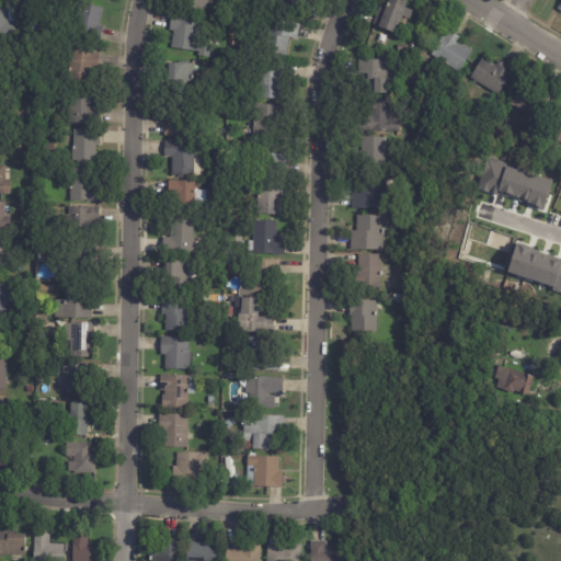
[(207,0),(207,1),(209,3),(201,18),(178,4),(180,0),(207,0)]
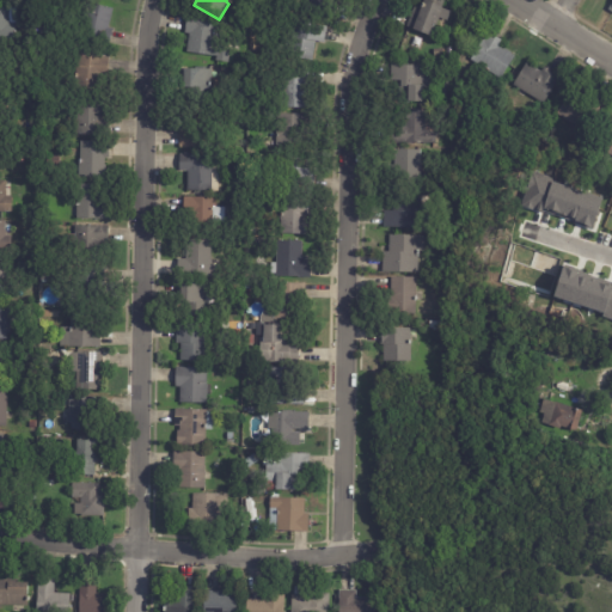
[(317,0),(313,12),(294,5),(295,0),(317,0)]
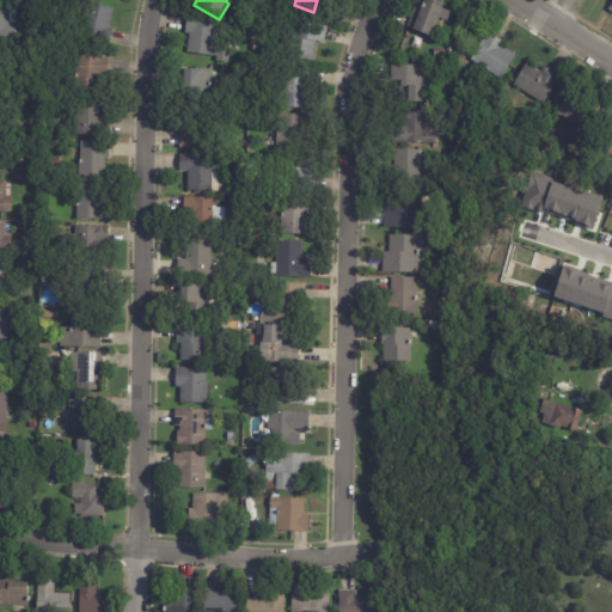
[(407,25),(415,5),(422,8),(424,1),(428,2),(428,0),(445,0),(441,8),(451,13),(447,22),(440,18),(432,37),(407,26),(407,25)]
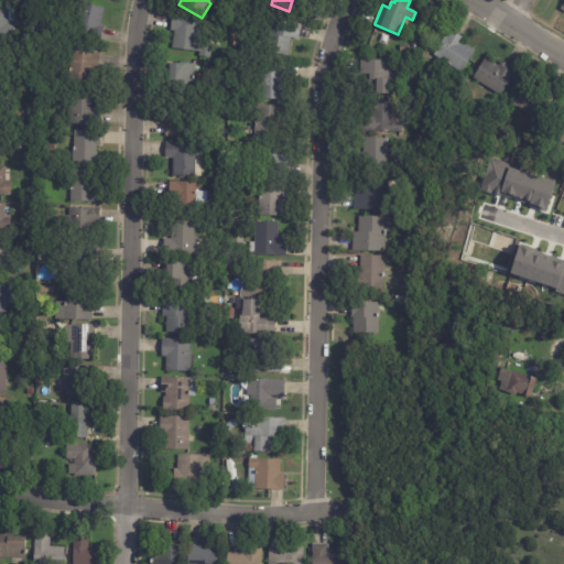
[(100,24),(100,25),(104,26),(100,42),(74,35),(82,3),(105,9),(100,24)]
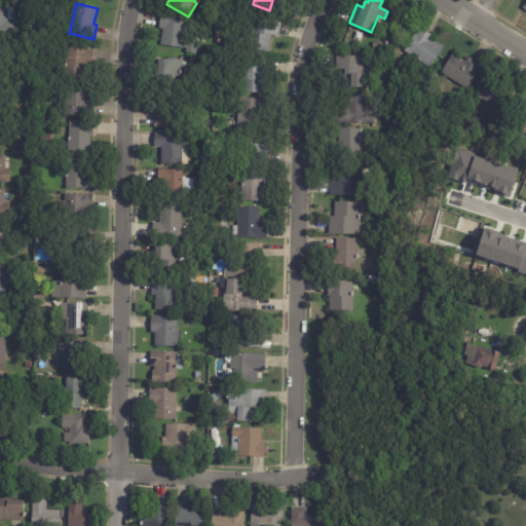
[(0,6),(9,6),(9,7),(13,7),(13,20),(8,20),(8,34),(0,34),(0,6)]
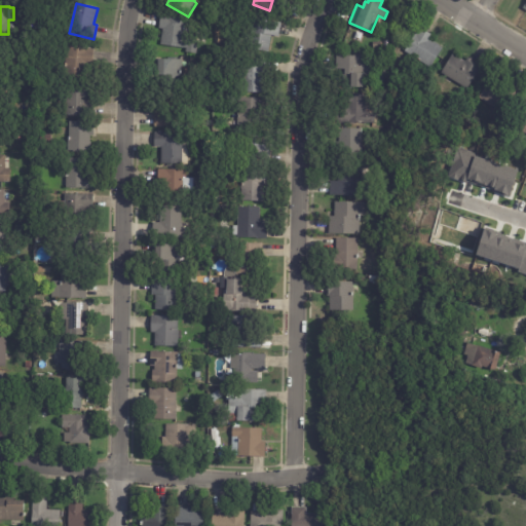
[(160,45),(162,30),(159,30),(161,15),(186,20),(183,40),(198,42),(196,54),(186,52),(186,49),(160,45)]
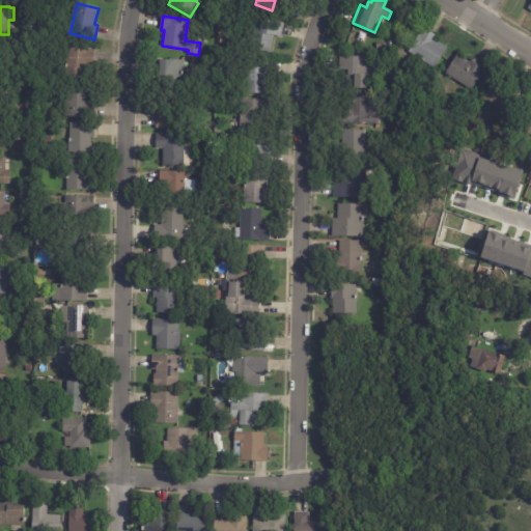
[(283,24),(281,38),(274,36),(271,53),(250,50),(255,20),(283,24)]
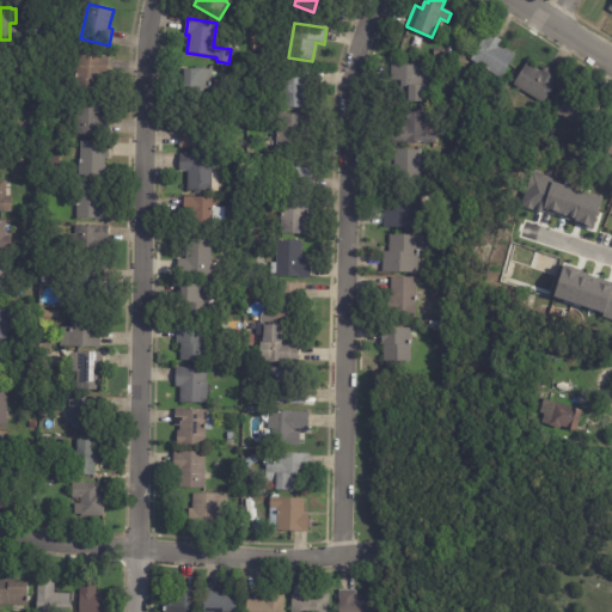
[(489,34),(507,43),(503,49),(514,56),(501,79),(471,61),(488,32),(489,34)]
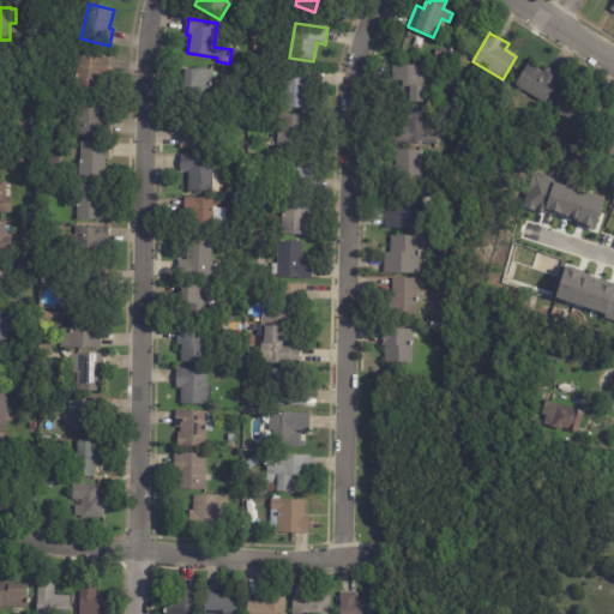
[(109,58),(108,76),(100,76),(98,92),(76,91),(78,55),(109,58)]
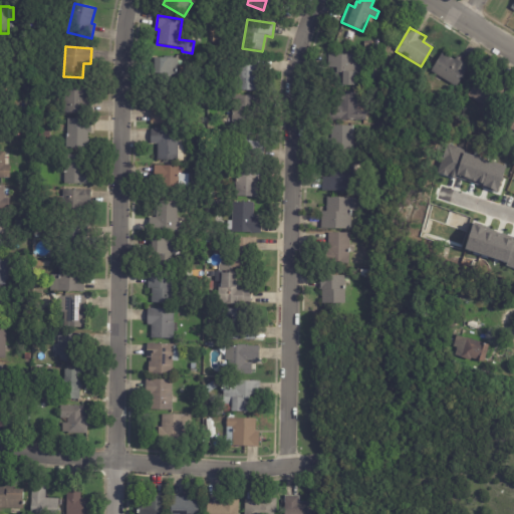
[(460,58),(471,64),(457,87),(431,72),(442,53),(455,60),(458,56),(460,58)]
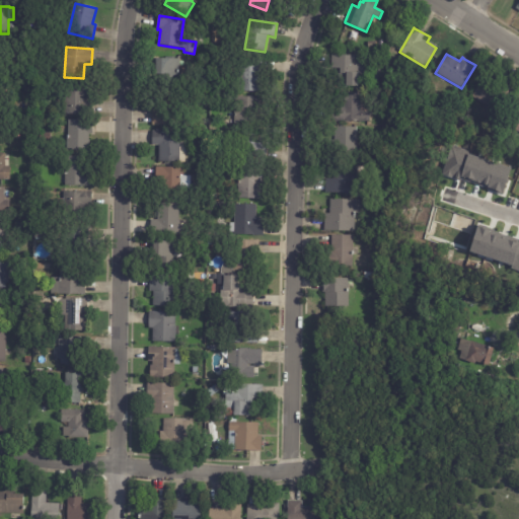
[(359,56),(358,64),(364,65),(364,75),(358,75),(358,88),(346,87),(346,75),(332,74),(334,56),(359,56)]
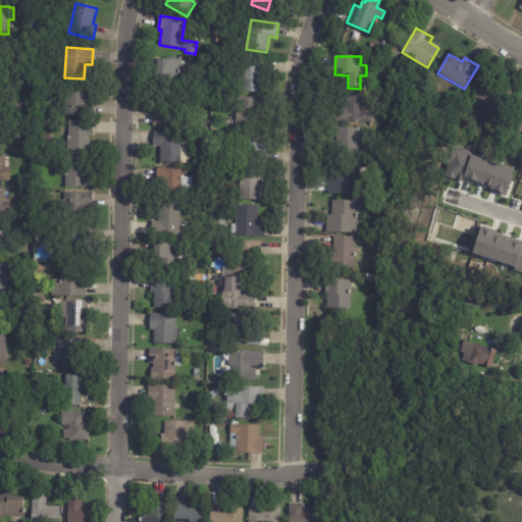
[(179,61),(179,63),(186,63),(186,77),(178,77),(178,85),(157,85),(157,59),(179,60),(179,61)]
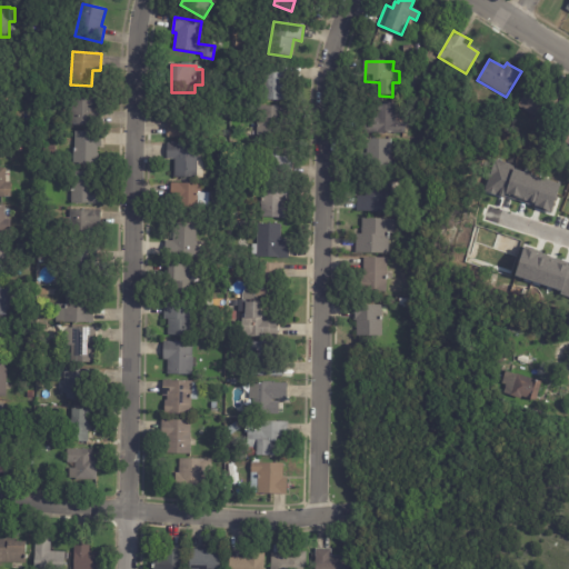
[(289,67),(287,102),(260,100),(262,66),(289,67)]
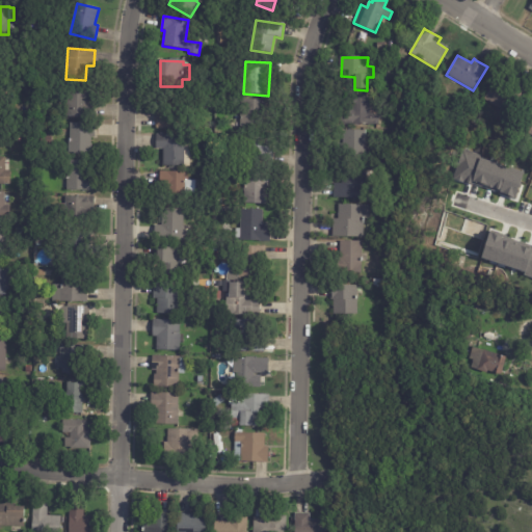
[(379,84),(380,65),(390,67),(389,84),(379,84)]
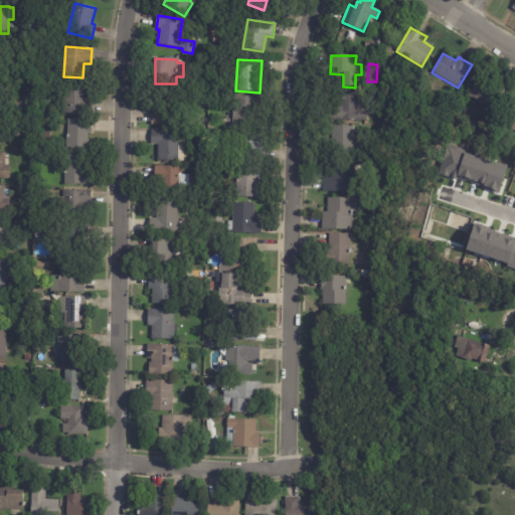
[(484,79),(494,86),(497,81),(513,92),(499,115),(469,97),(481,77),(484,79)]
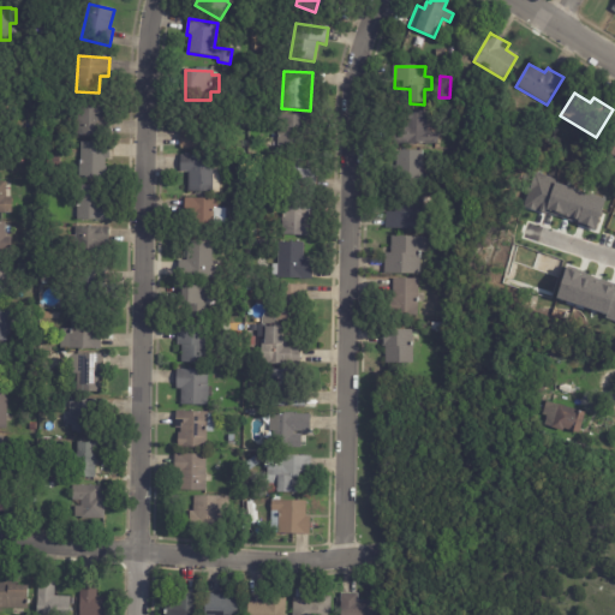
[(102,121),(102,136),(78,136),(78,100),(102,101),(102,121)]
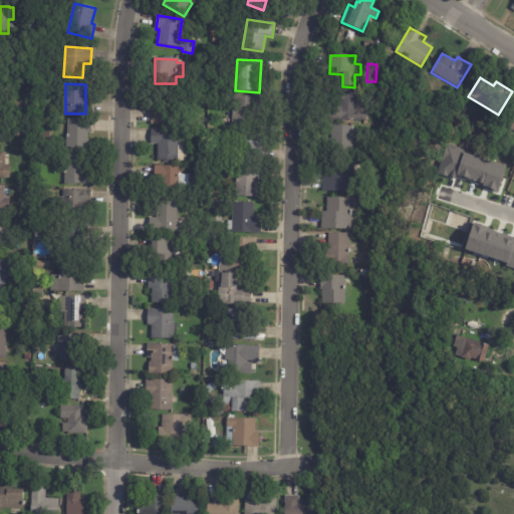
[(151,124),(151,108),(159,108),(159,92),(185,93),(184,125),(151,124)]
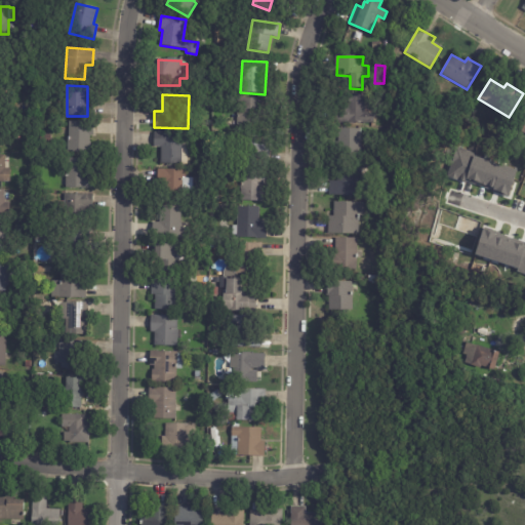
[(334,120),(335,108),(347,108),(347,106),(342,106),(344,94),(365,95),(365,113),(374,114),(374,124),(334,123),(334,120)]
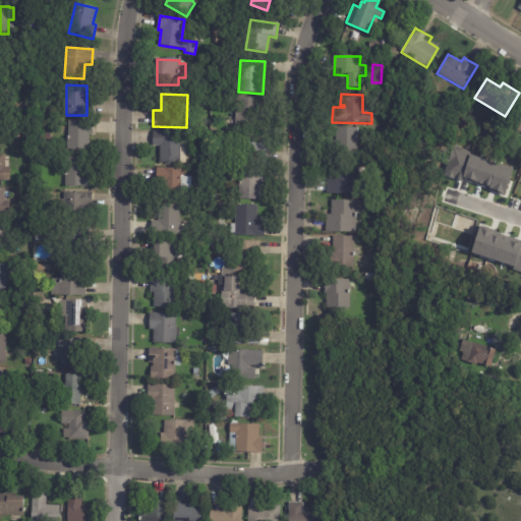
[(264,115),(263,130),(242,129),(242,98),(264,98),(264,115)]
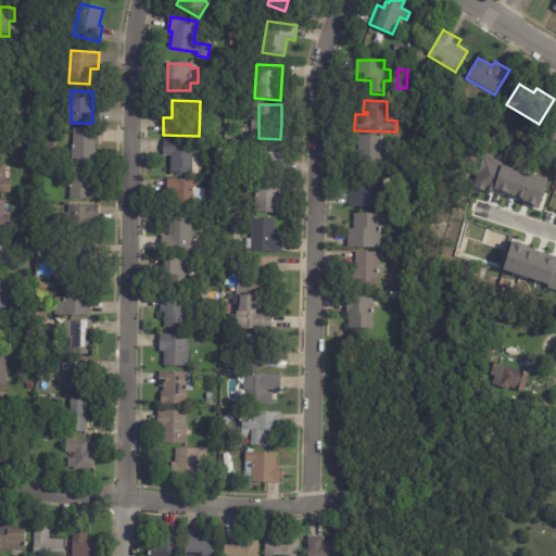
[(555,141),(541,133),(555,108),(555,141)]
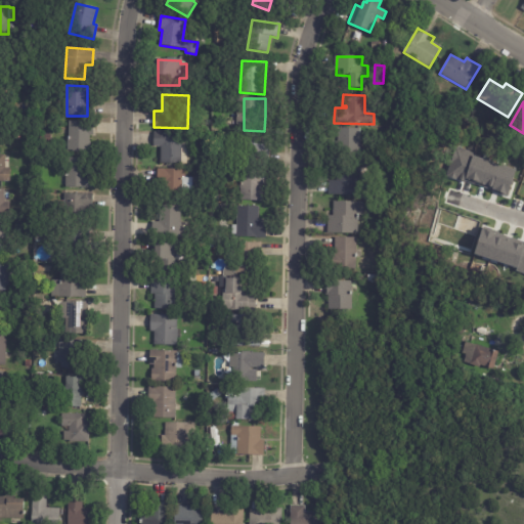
[(93,124),(93,137),(89,137),(89,151),(68,151),(68,122),(93,122),(93,124)]
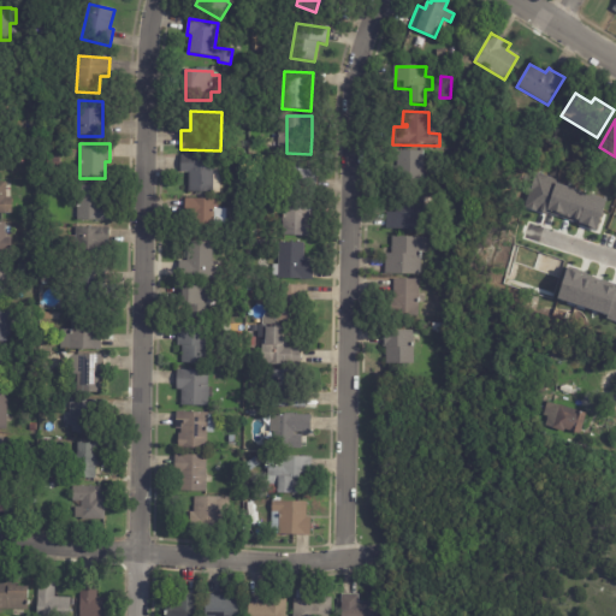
[(424,189),(386,189),(388,167),(397,167),(398,152),(424,152),(424,189)]
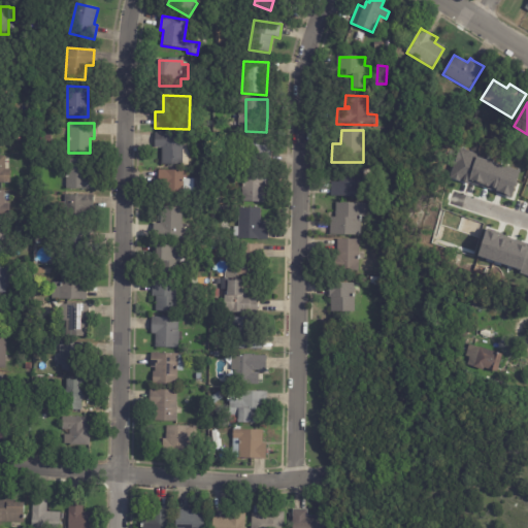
[(189,136),(188,166),(162,165),(162,149),(155,147),(155,133),(189,134),(189,136)]
